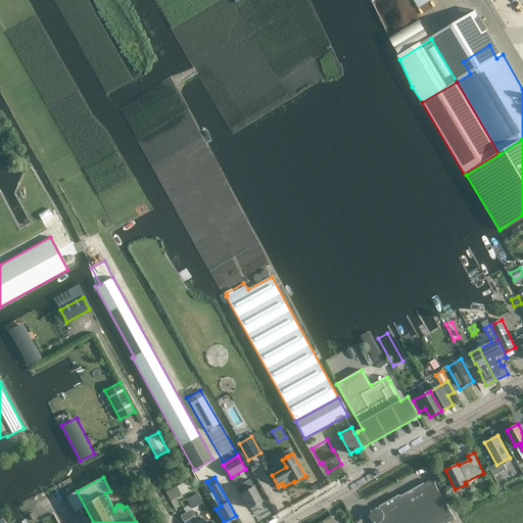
[(249,509),(259,503),(262,502),(252,485),(249,479),(242,483),(246,489),(240,492),(249,509)]
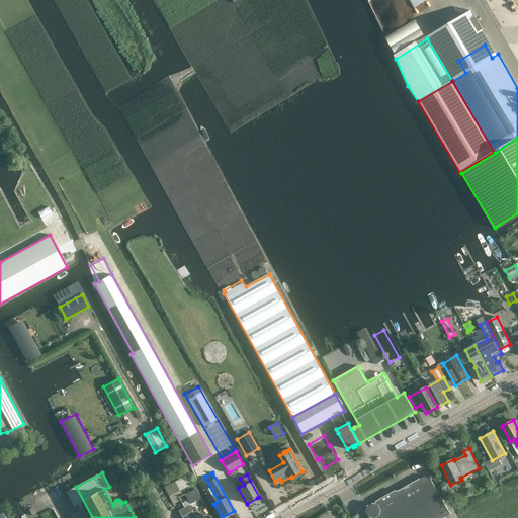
[(164,488),(173,505),(179,501),(177,497),(181,494),(179,491),(190,485),(185,476),(164,488)]
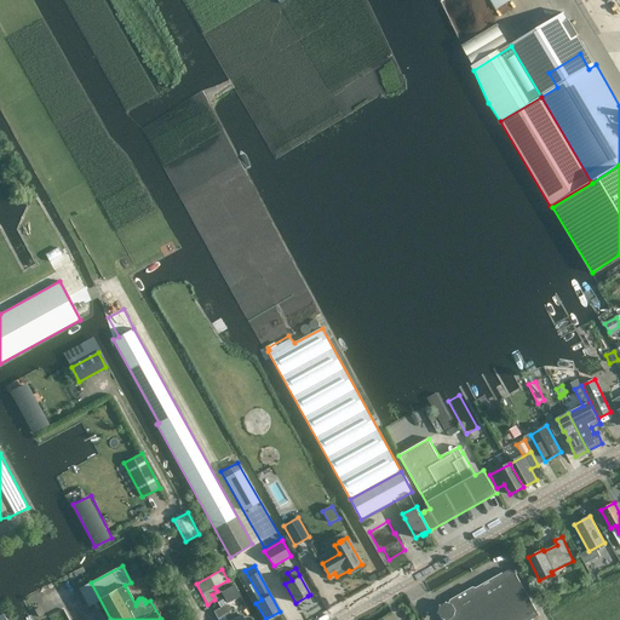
[(442,619),(445,619),(530,619),(539,615),(515,573),(514,572),(512,570),(510,570),(509,570),(507,572),(454,601),(453,606),(446,603),(441,607),(438,613),(442,619)]
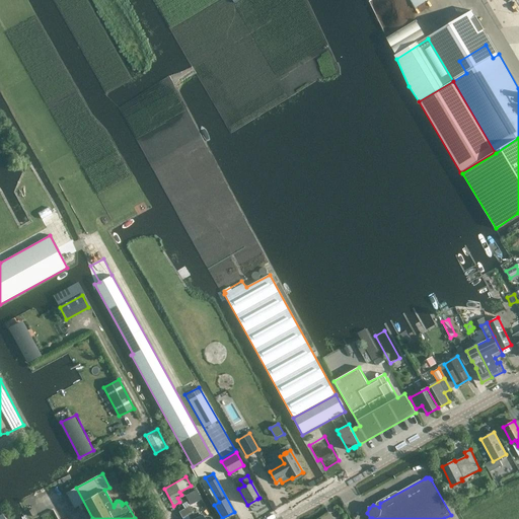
[(197,491),(184,497),(190,506),(202,500),(197,491)]
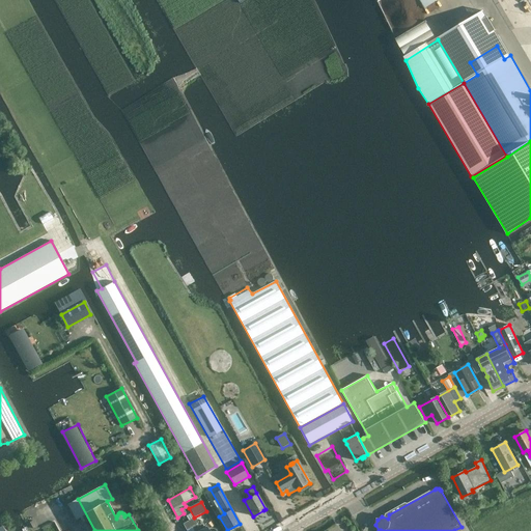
[(159,509),(168,526),(175,522),(166,505),(159,509)]
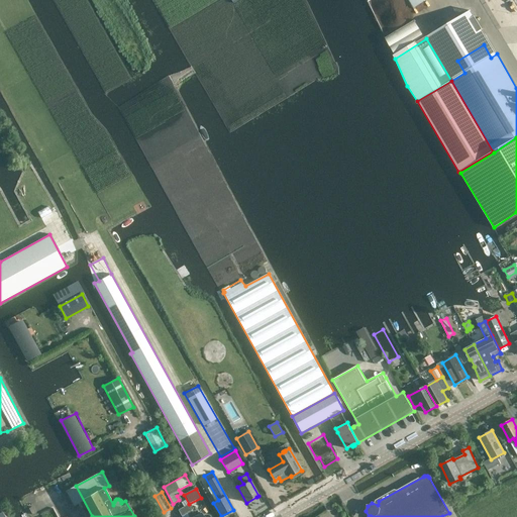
[(187,513),(192,511),(188,504),(183,507),(187,513)]
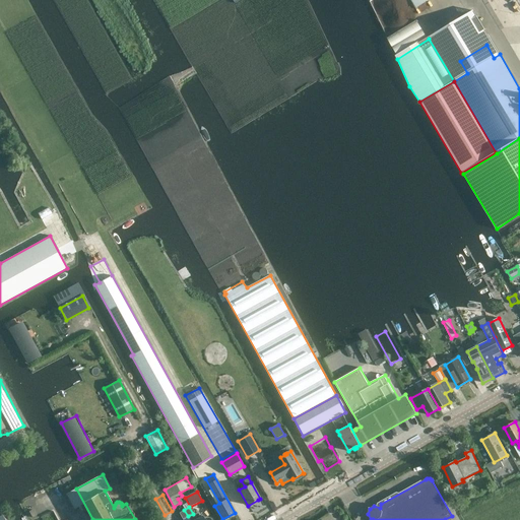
[(188,516),(184,510),(179,513),(182,519),(188,516)]
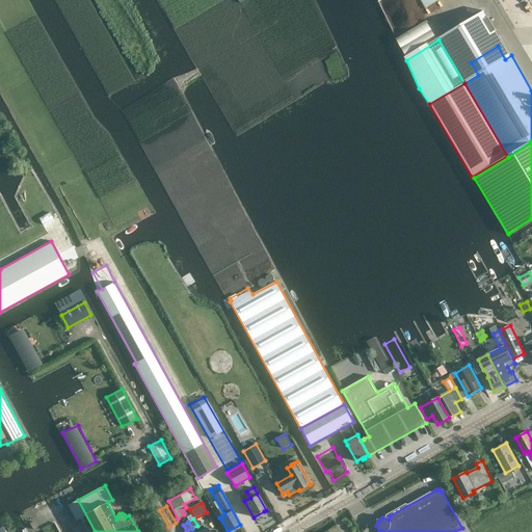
[(209,526),(212,531),(217,531),(213,523),(209,526)]
